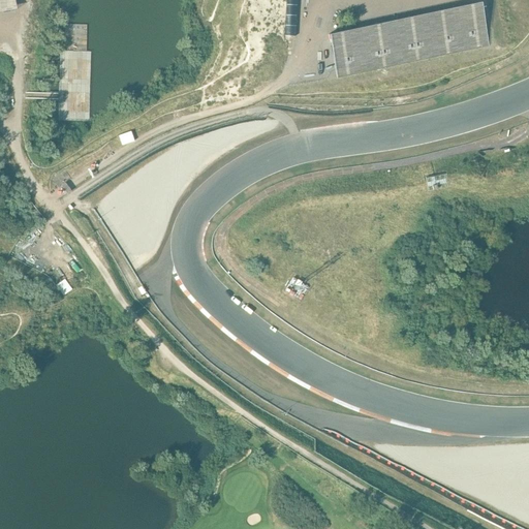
[(287,0),(288,41),(300,41),(298,0),(287,0)]
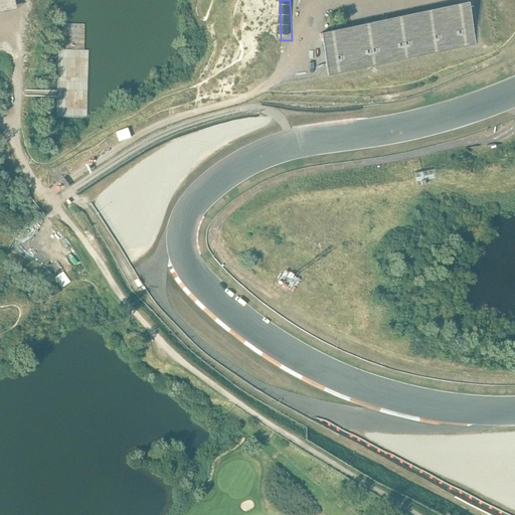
[(514,13),(514,10),(514,0),(497,0),(499,15),(514,13)]
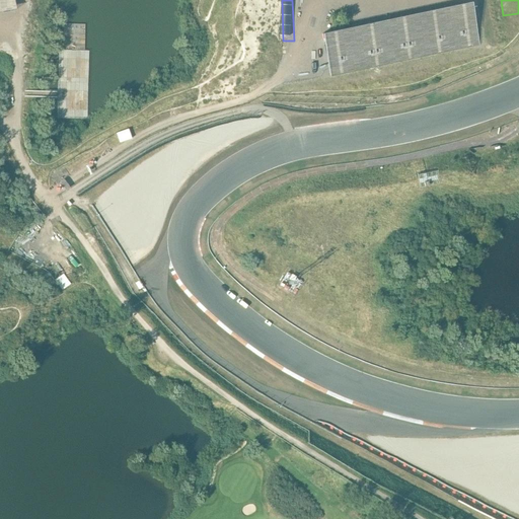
[(54,280),(61,290),(70,283),(63,273),(54,280)]
